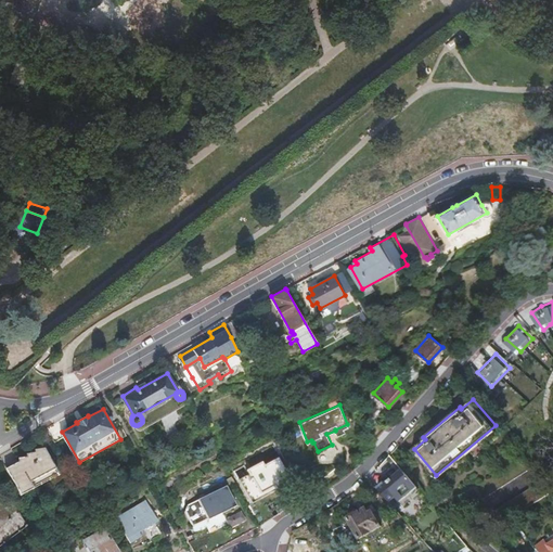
[(349,427),(347,424),(335,429),(335,431),(337,437),(346,434),(344,429),(349,427)]
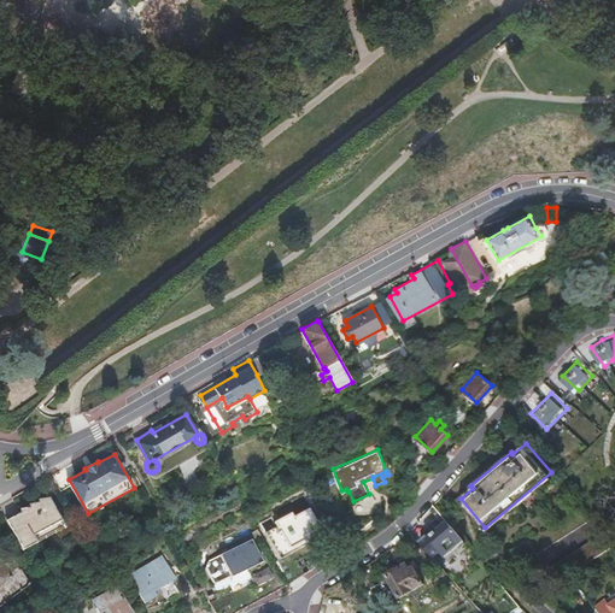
[(21,542),(63,519),(51,496),(40,497),(40,501),(30,502),(31,506),(22,507),(22,511),(9,519),(10,522),(21,542)]
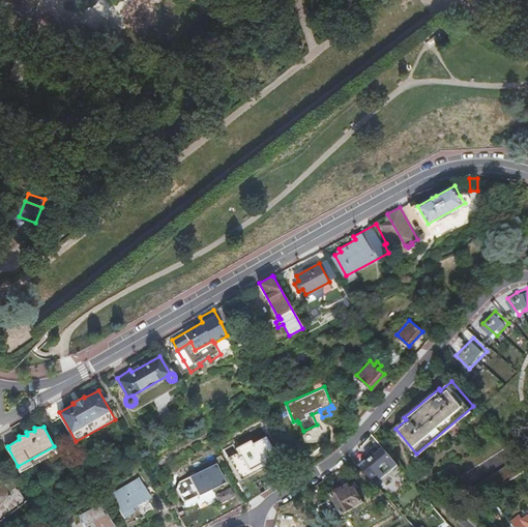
[(240,450),(231,456),(241,475),(263,464),(265,468),(279,460),(266,437),(255,443),(253,440),(239,447),(240,450)]
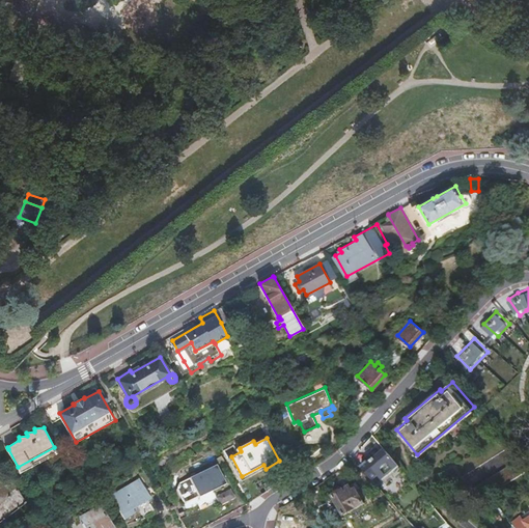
[(56,451),(54,447),(18,467),(20,471),(56,451)]
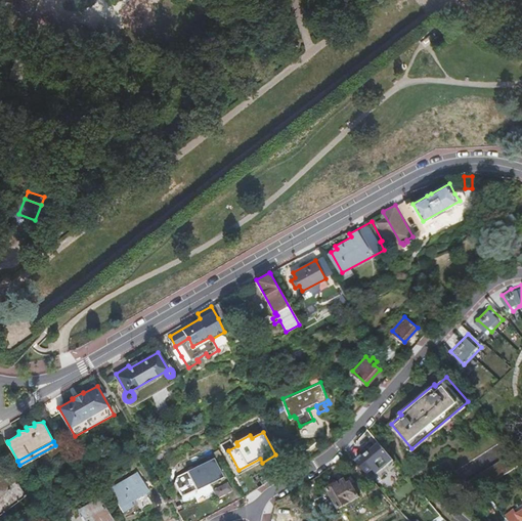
[(372,468),(391,451),(382,441),(376,447),(374,444),(366,449),(368,452),(362,458),(372,468)]
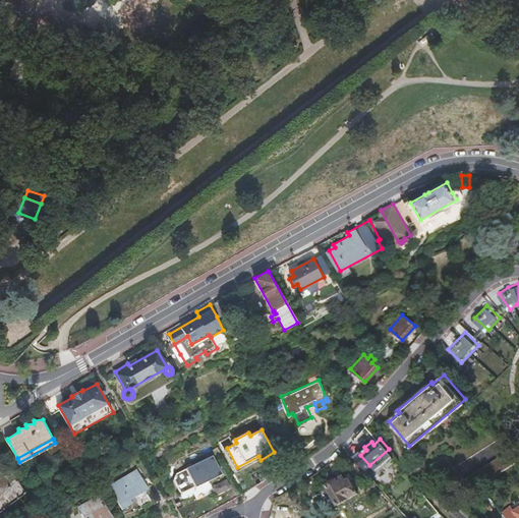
[(517,460),(510,448),(464,477),(471,488),(517,460)]
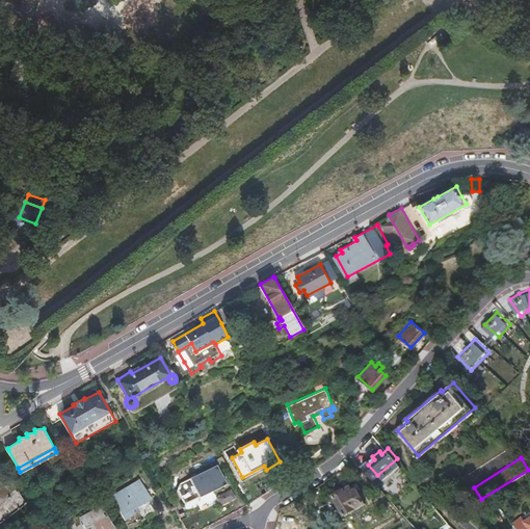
[(229,482),(219,464),(192,476),(201,495),(212,488),(213,491),(229,482)]
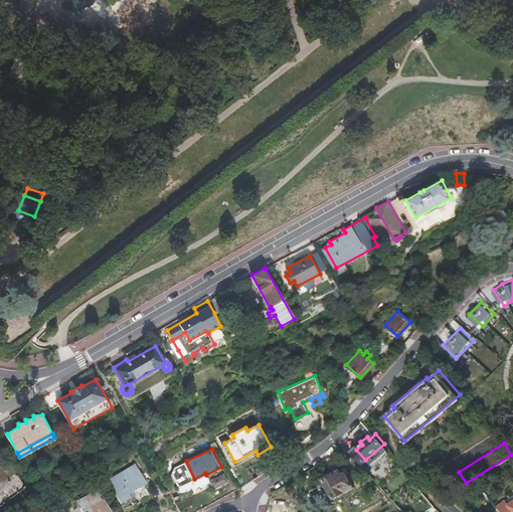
[(255,451),(234,462),(236,466),(258,455),(255,451)]
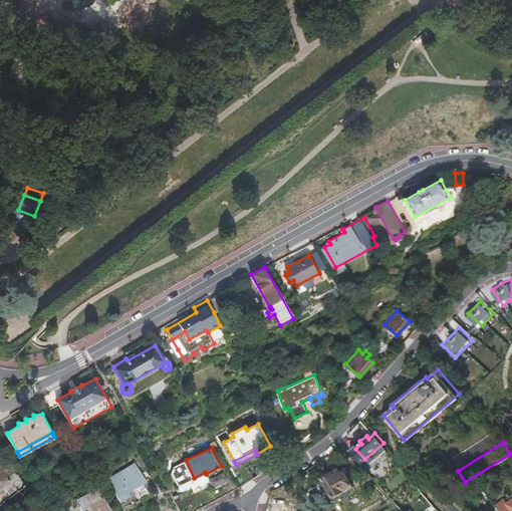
[(136,463),(109,478),(118,494),(145,479),(136,463)]
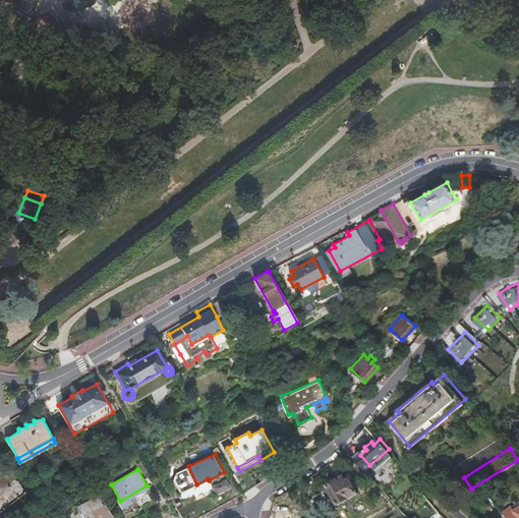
[(253,471),(238,479),(244,492),(260,483),(253,471)]
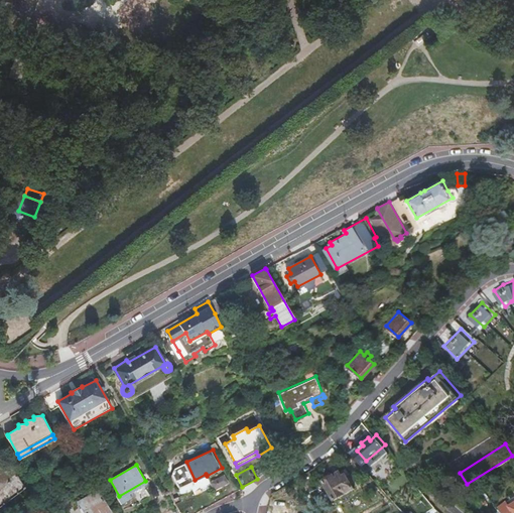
[(325,480),(336,499),(356,487),(346,469),(343,471),(342,470),(325,480)]
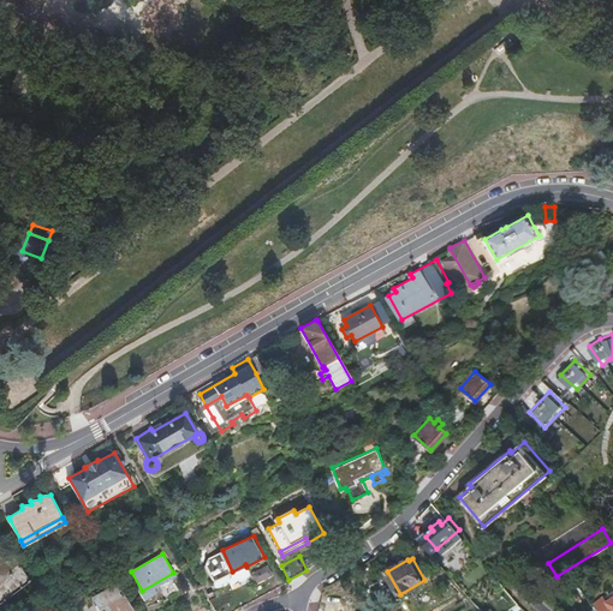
[(445,564),(453,573),(458,569),(450,559),(445,564)]
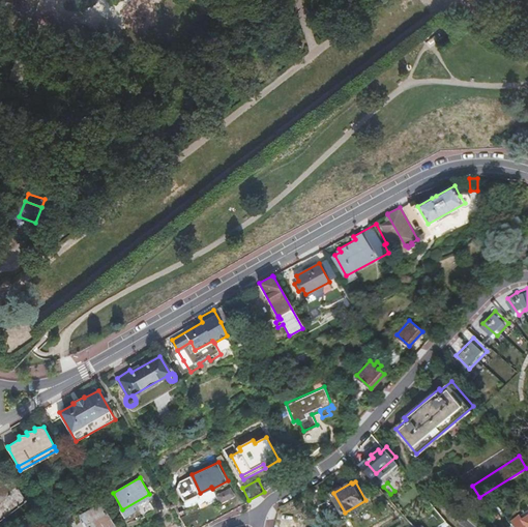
[(230,493),(237,506),(248,500),(242,488),(241,487),(230,493)]
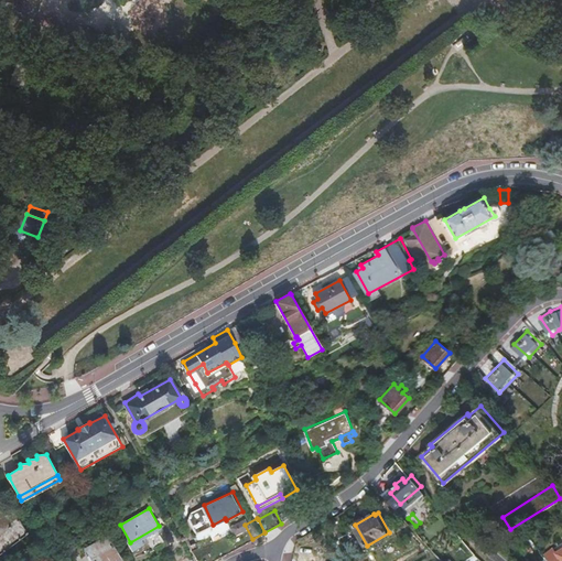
[(195,549),(201,560),(212,560),(252,539),(245,525),(195,549)]
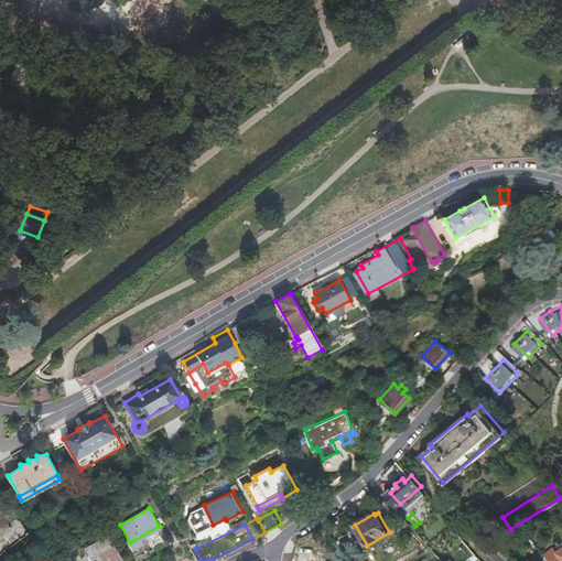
[(89,532),(64,547),(68,554),(93,540),(89,532)]
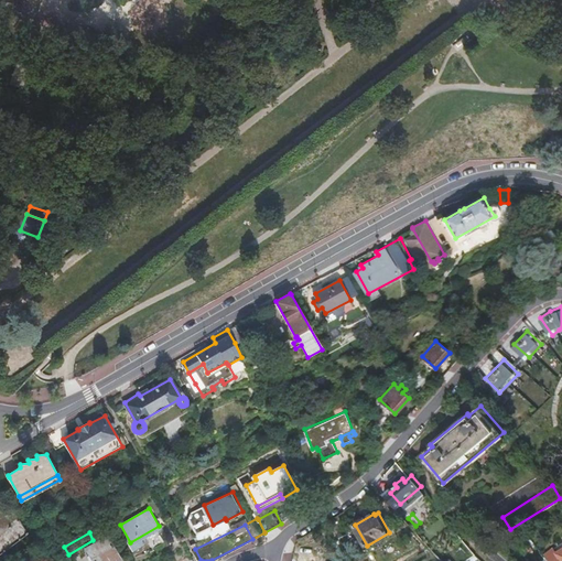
[(95,560),(115,560),(120,558),(109,536),(88,548),(95,560)]
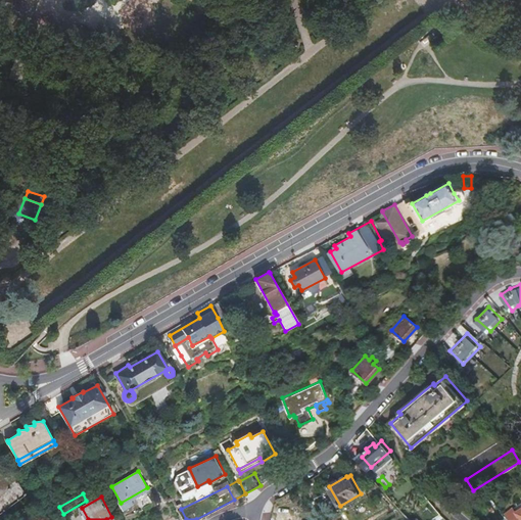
[(520,509),(518,511),(515,507),(506,513),(511,519),(520,519),(520,509)]
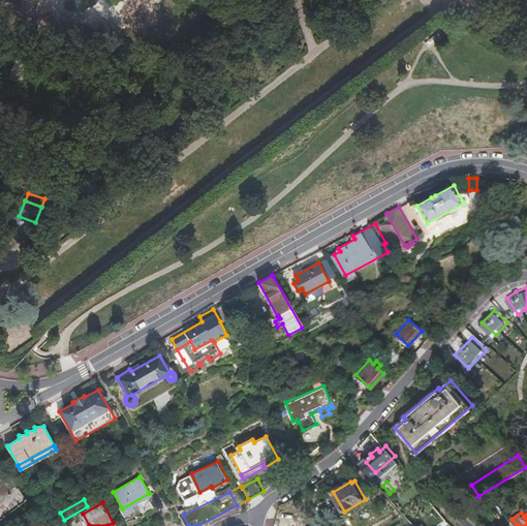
[(160,525),(159,525),(183,525),(179,517),(160,525)]
